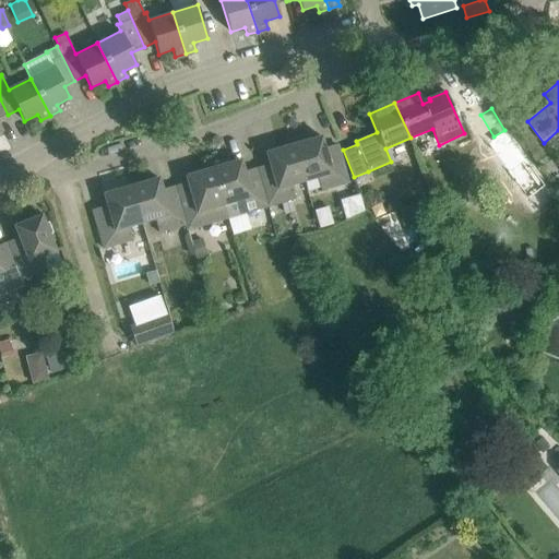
[(321,137),(294,144),(305,182),(318,178),(322,191),(348,183),(343,165),(331,168),(321,137)]
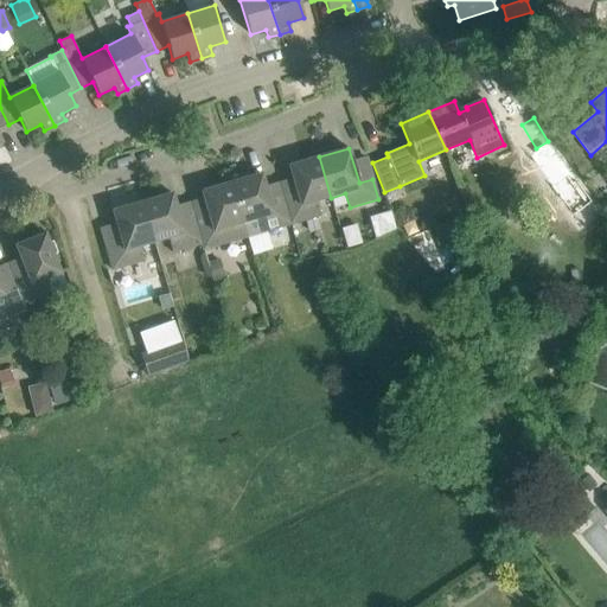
[(293,178),(279,183),(291,224),(320,216),(317,202),(331,198),(319,157),(288,166),(293,178)]
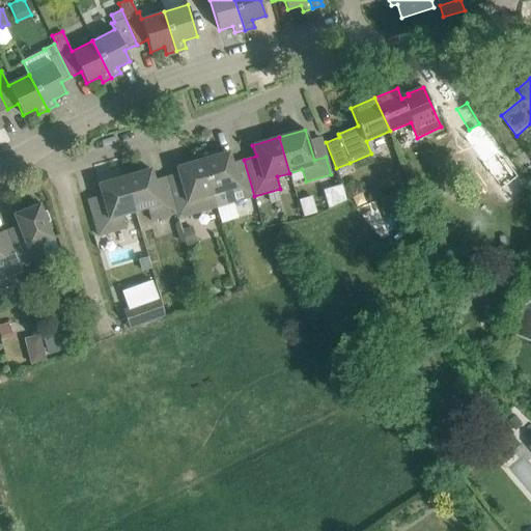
[(228,151),(202,160),(213,195),(214,195),(225,192),(228,204),(254,196),(244,160),(232,163),(228,151)]
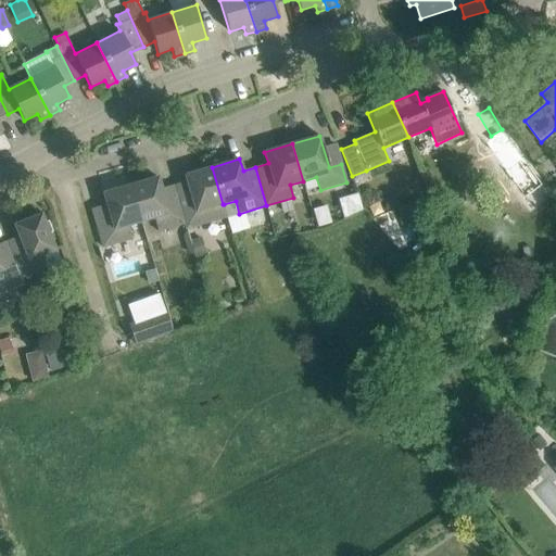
[(188,187),(176,190),(175,190),(187,229),(227,217),(224,204),(223,204),(212,167),(185,175),(188,187)]
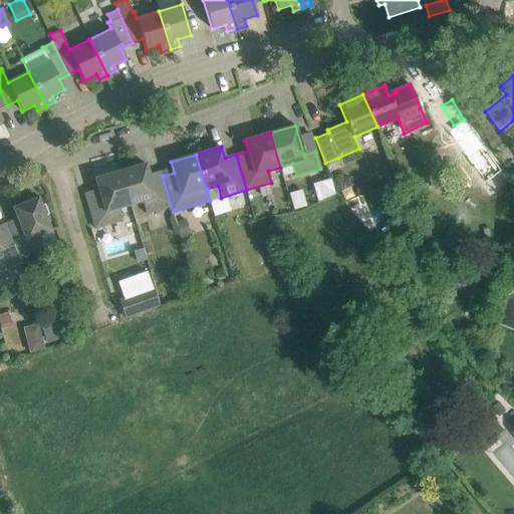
[(146,164),(120,171),(131,206),(143,202),(146,214),(170,207),(172,212),(173,212),(162,176),(163,176),(162,171),(149,175),(146,164)]
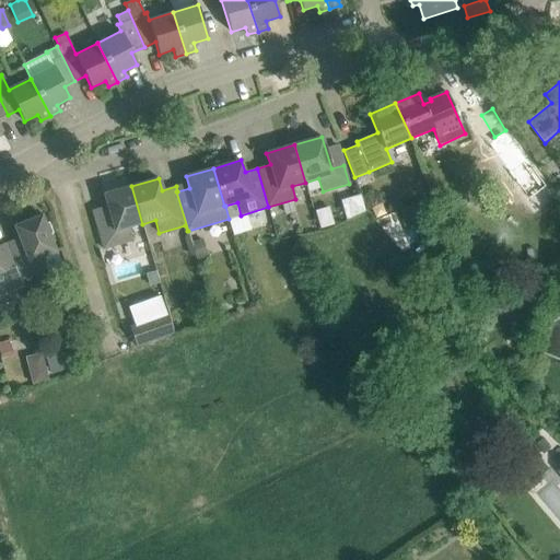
[(142,224),(131,186),(104,195),(113,228),(98,231),(103,248),(132,241),(129,228),(142,224)]
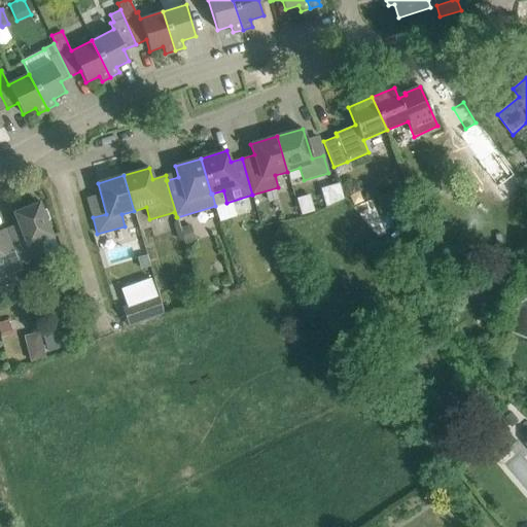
[(325,196),(328,206),(343,201),(340,190),(325,196)]
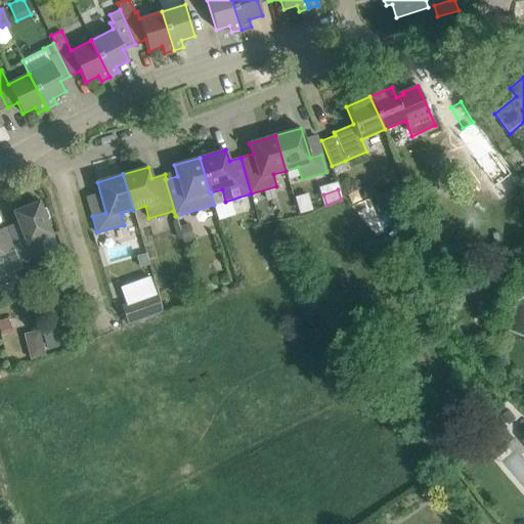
[(308,193),(295,198),(300,215),(313,211),(308,193)]
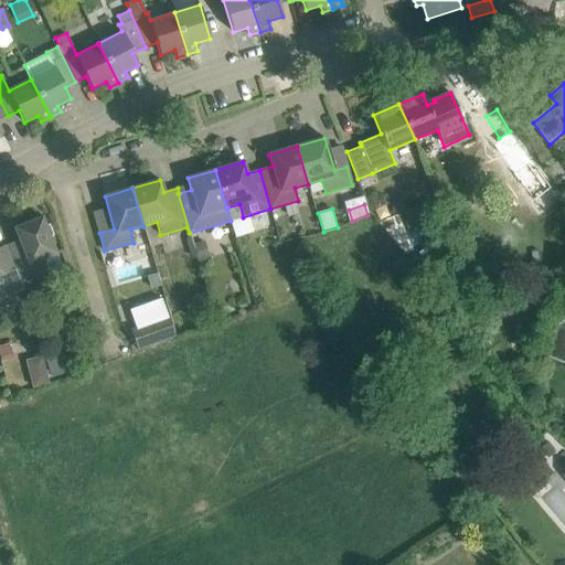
[(48,273),(43,259),(56,254),(50,236),(53,235),(49,225),(45,226),(42,217),(14,228),(27,260),(14,265),(13,266),(20,284),(48,273)]
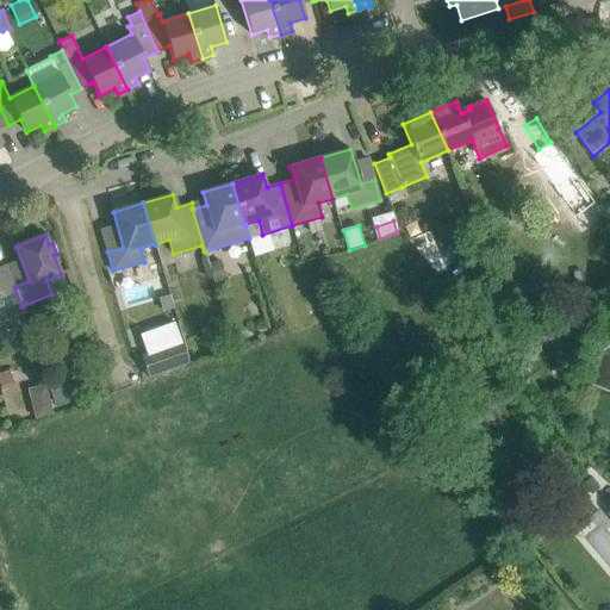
[(205,277),(206,278),(207,278),(210,279),(211,279),(212,279),(205,254),(203,255),(200,260),(205,275),(205,277)]
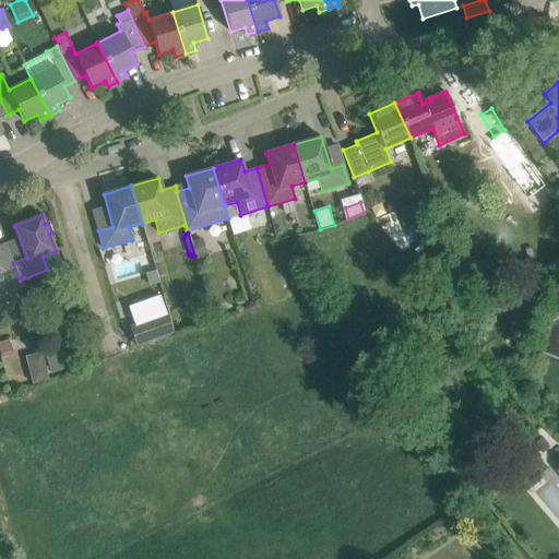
[(191,241),(197,260),(206,257),(201,238),(191,241)]
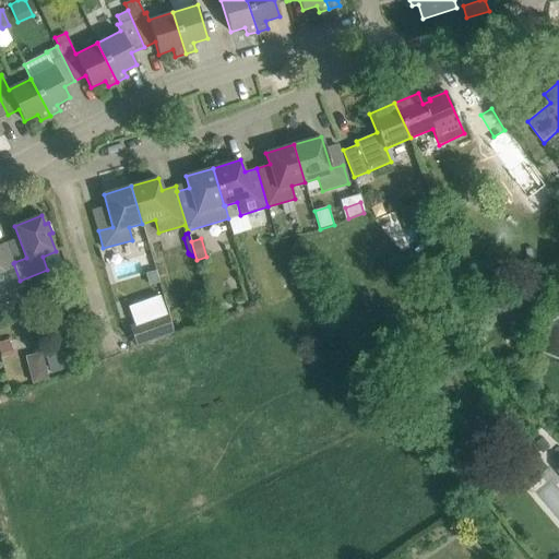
[(0,296),(23,287),(20,281),(13,263),(14,262),(7,242),(0,244),(0,296)]
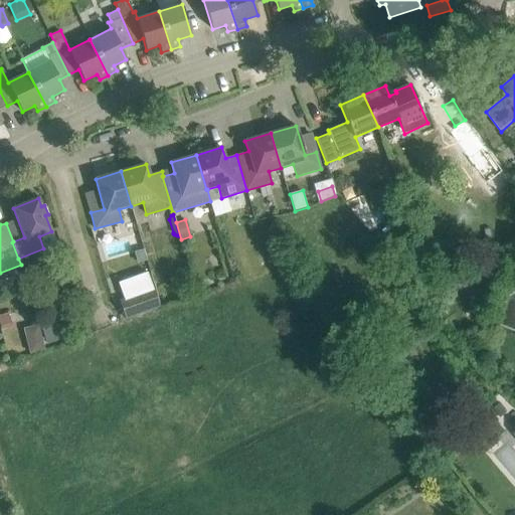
[(144,249),(134,252),(137,264),(147,261),(144,249)]
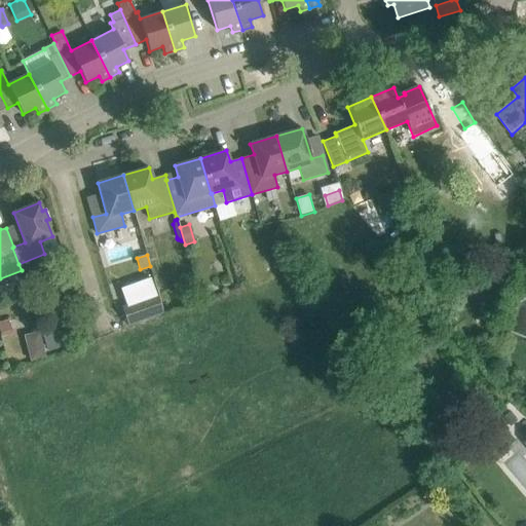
[(150,277),(120,289),(126,306),(121,307),(121,308),(127,325),(147,318),(162,312),(156,296),(150,277)]
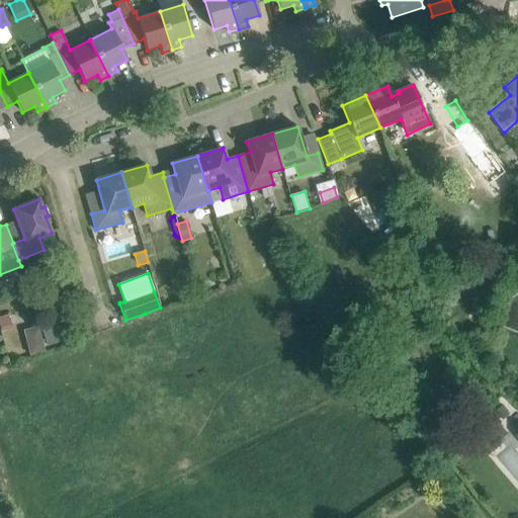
[(45,341),(58,337),(53,324),(39,328),(45,341)]
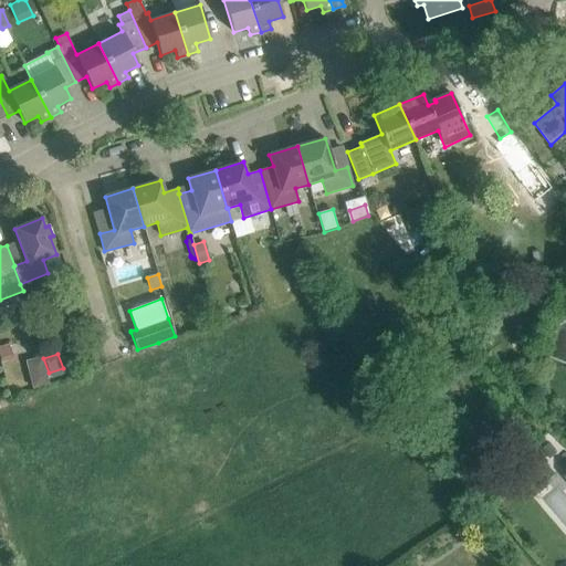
[(31,388),(48,385),(44,374),(28,378),(31,388)]
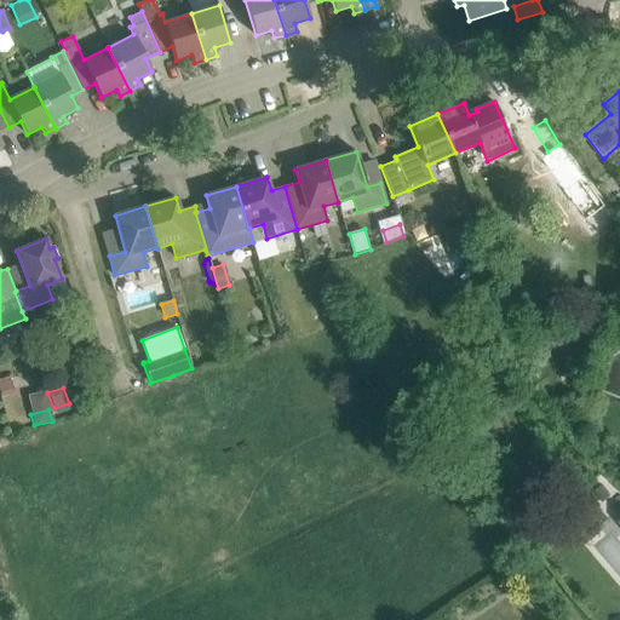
[(0,592),(0,619),(10,619),(3,592),(0,592)]
